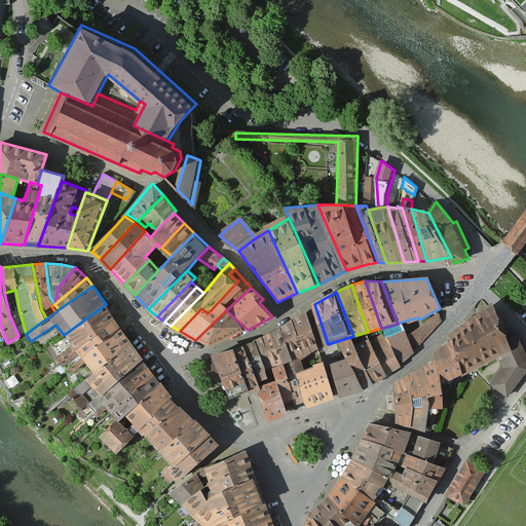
[(63,361),(115,318),(106,304),(64,335),(50,345),(63,361)]
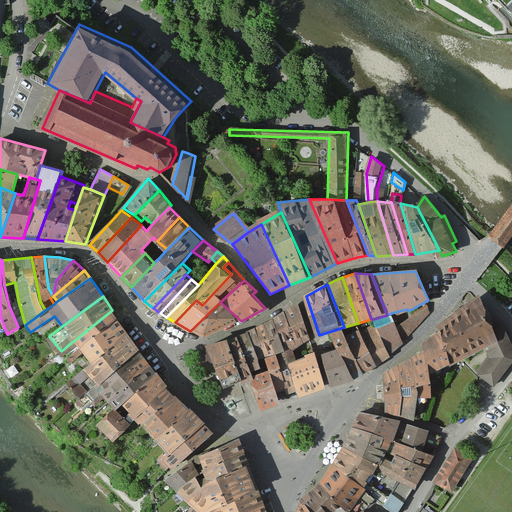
[(454,363),(484,350),(500,342),(498,337),(479,300),(443,325),(444,329),(454,363)]
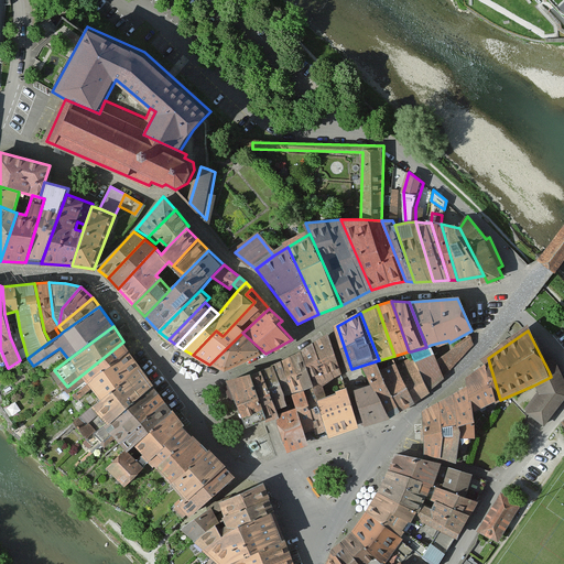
[(242,333),(209,365),(225,371),(266,354),(242,333)]
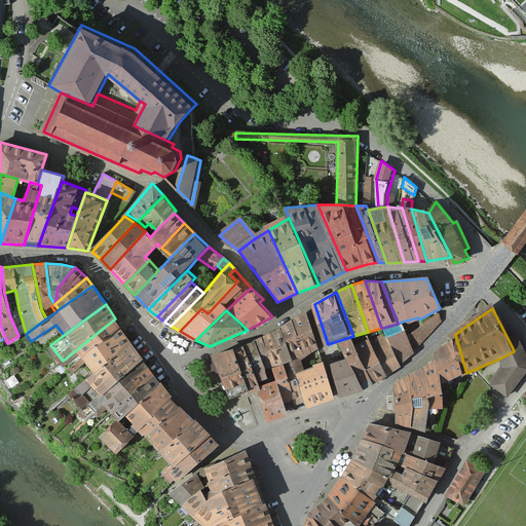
[(321,349),(309,312),(286,329),(297,361),(300,370),(305,369),(303,360),(321,349)]
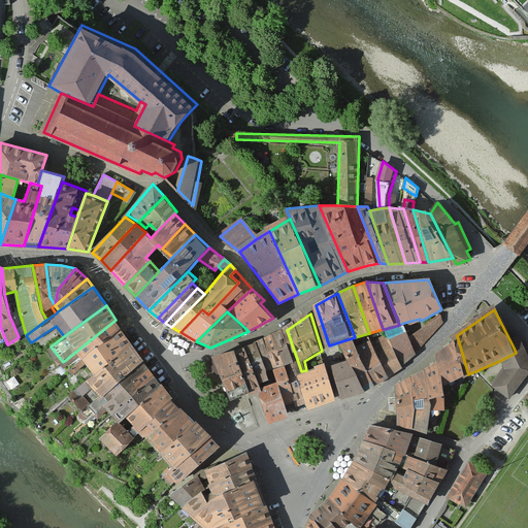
[(443,322),(440,317),(409,337),(418,351),(443,322)]
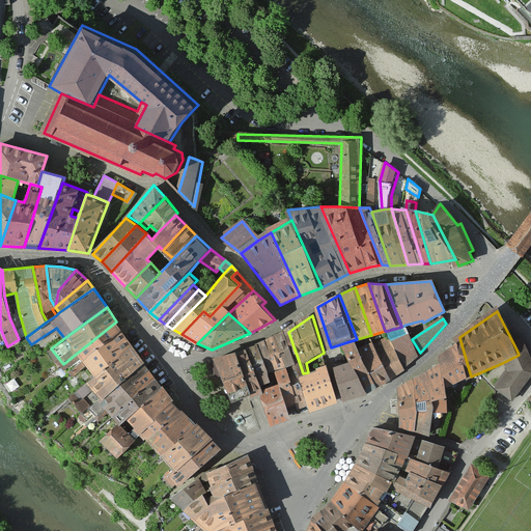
[(70,371),(121,330),(116,322),(63,364),(70,371)]
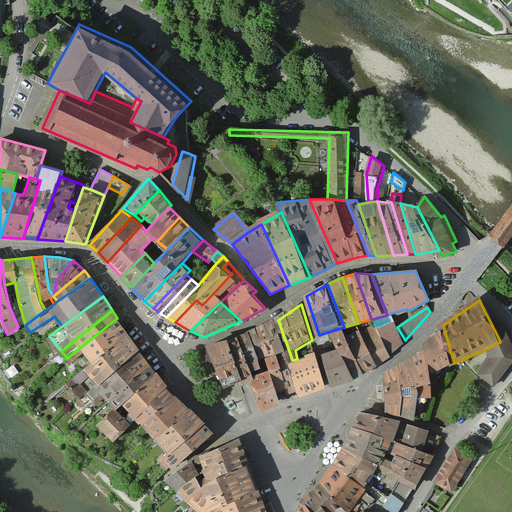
[(373,319),(377,327),(390,355),(405,340),(397,327),(391,313),(387,315),(373,319)]
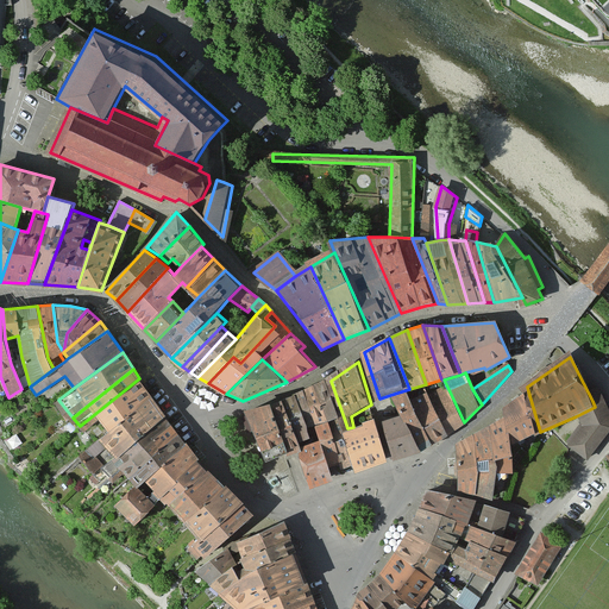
[(110,432),(154,399),(139,378),(80,426),(85,432),(100,419),(110,432)]
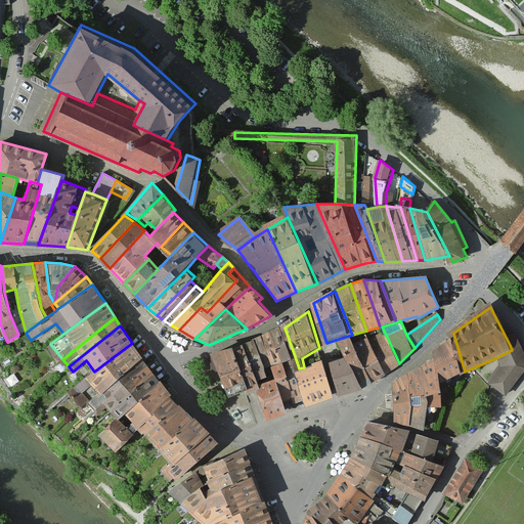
[(285,328),(275,334),(285,363),(296,359),(285,328)]
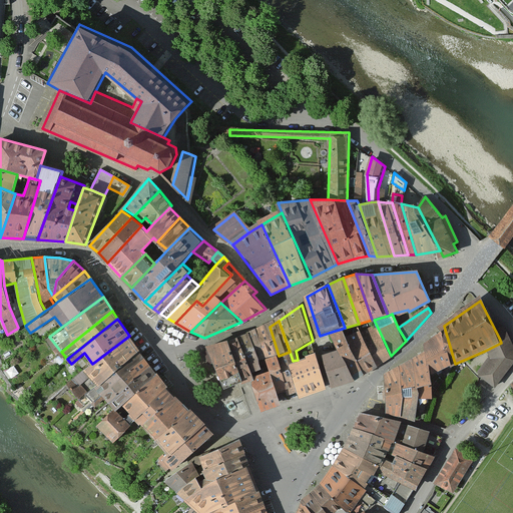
[(270,327),(260,332),(269,358),(279,356),(270,327)]
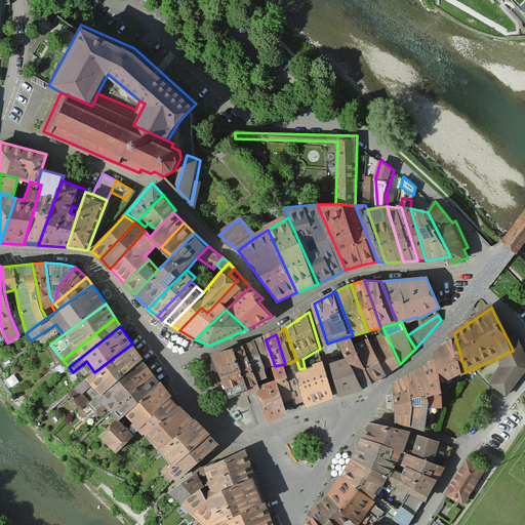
[(347,358),(365,389),(375,382),(357,346),(353,335),(336,340),(347,358)]
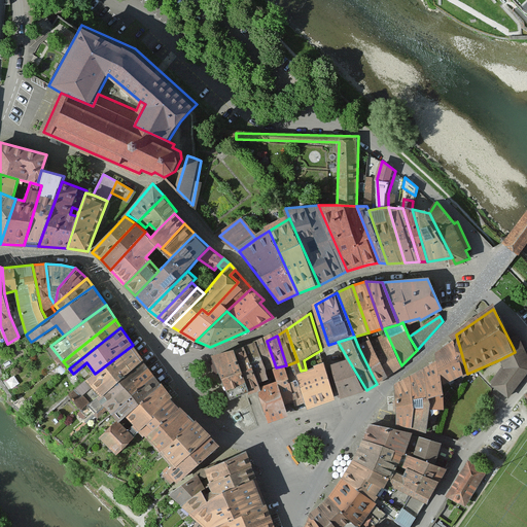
[(388,337),(372,342),(389,376),(401,365),(388,337)]
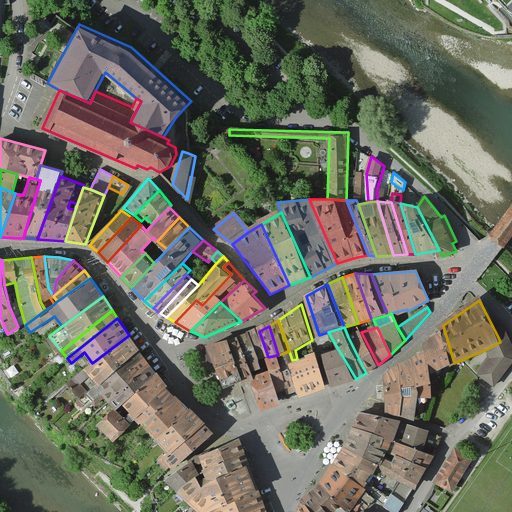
[(454,363),(444,329),(425,341),(428,350),(434,372),(454,363)]
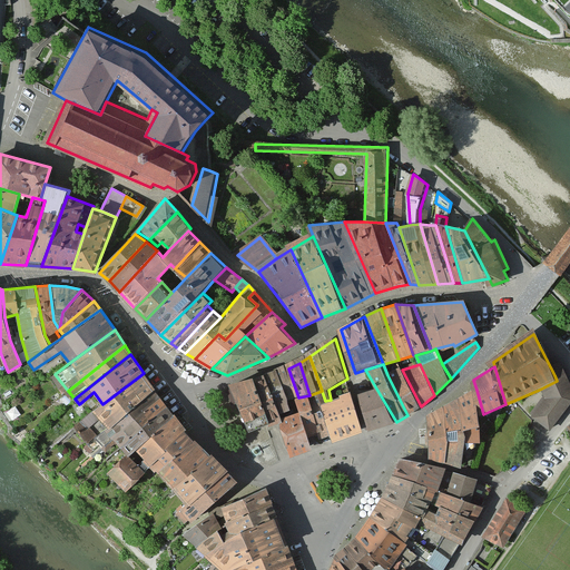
[(279,373),(290,401),(298,397),(288,369),(279,373)]
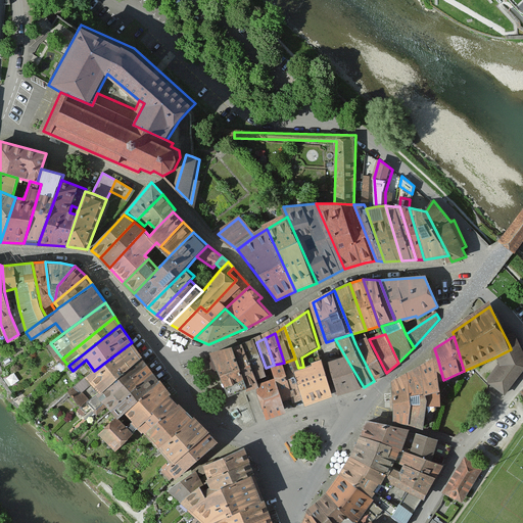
[(355,344),(374,381),(386,373),(369,339),(355,344)]
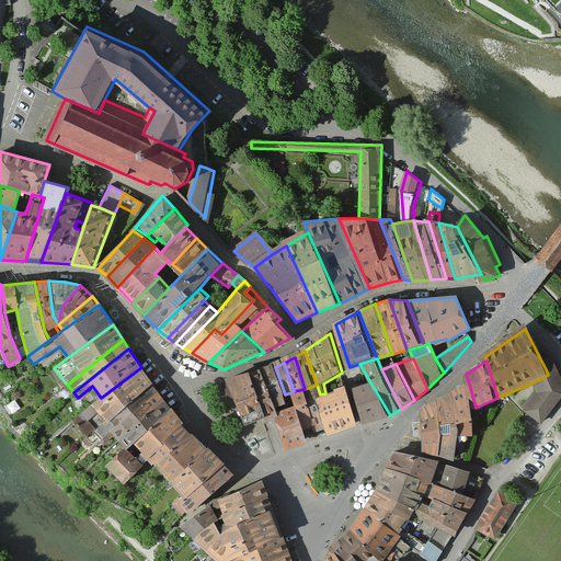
[(548,375),(530,384),(535,393),(522,413),(541,426),(560,400),(560,381),(552,365),(546,369),(548,375)]
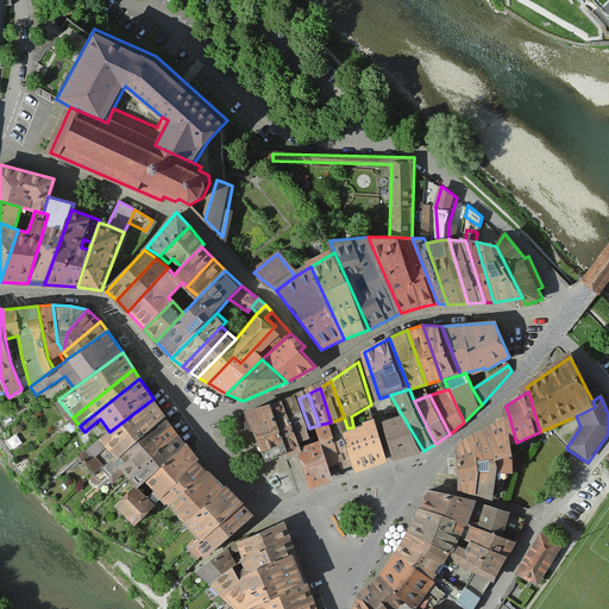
[(100,440),(115,457),(167,418),(154,399),(110,432),(100,440)]
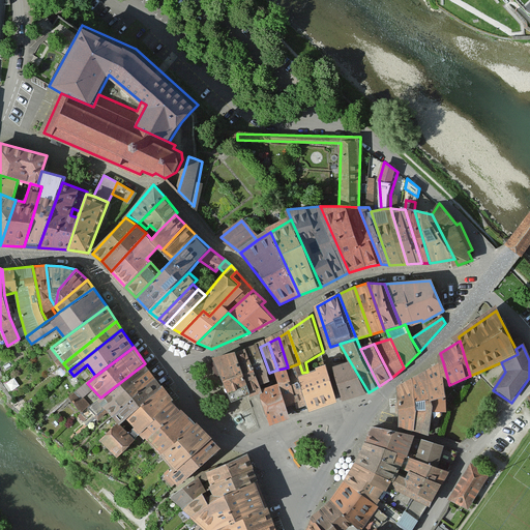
[(249,351),(262,383),(271,380),(269,373),(260,347),(249,351)]
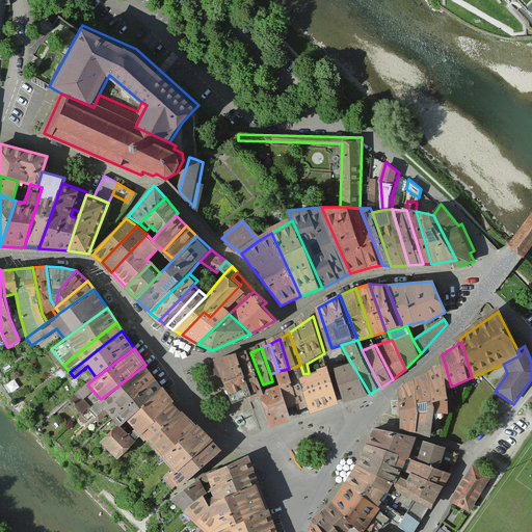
[(238,356),(251,397),(263,394),(266,391),(263,384),(250,352),(238,356)]
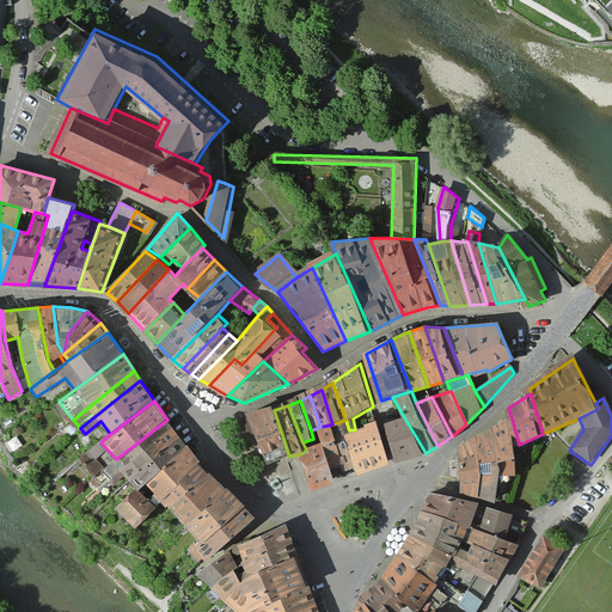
[(274,410),(248,417),(268,465),(289,457),(274,410)]
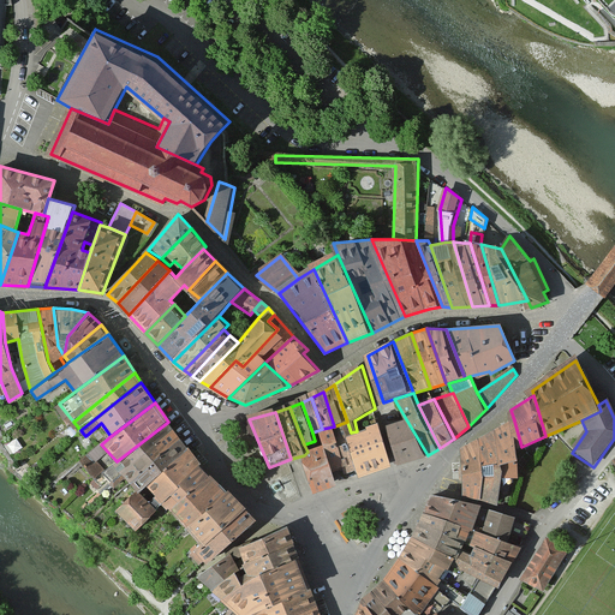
[(389,424),(404,464),(428,455),(406,419),(389,424)]
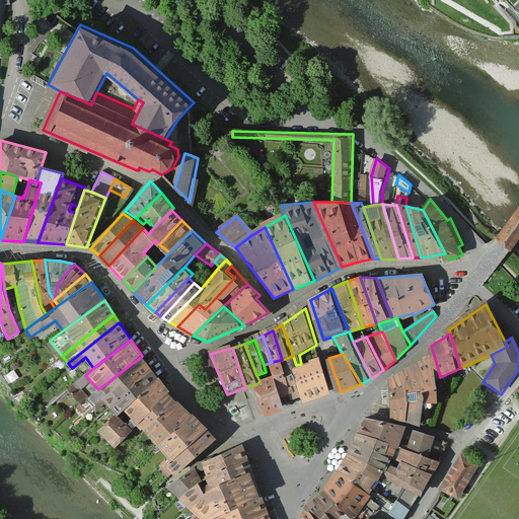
[(301,364),(296,365),(306,397),(307,401),(334,393),(322,355),(315,357),(316,360),(312,361),(313,364),(302,367),(301,364)]
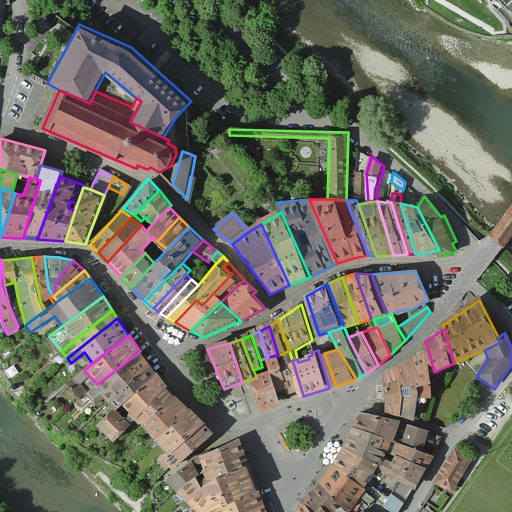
[(434,372),(428,350),(414,356),(420,386),(435,382),(434,372)]
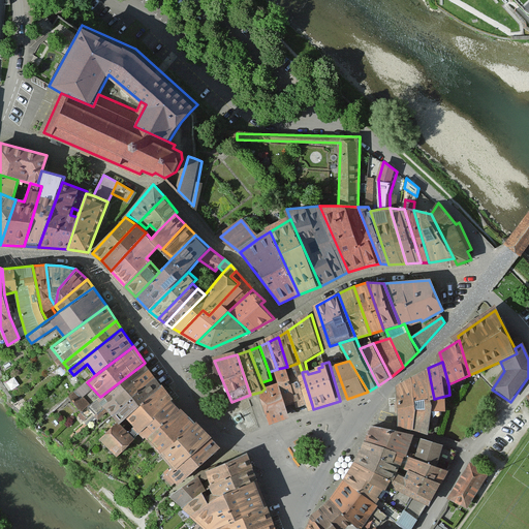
[(106,408),(151,371),(145,363),(100,397),(89,406),(96,415),(106,408)]
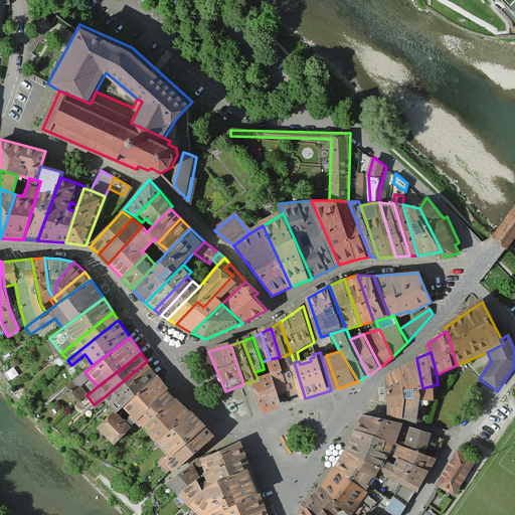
[(293,397),(304,394),(294,362),(291,353),(280,357),(291,392),(293,397)]
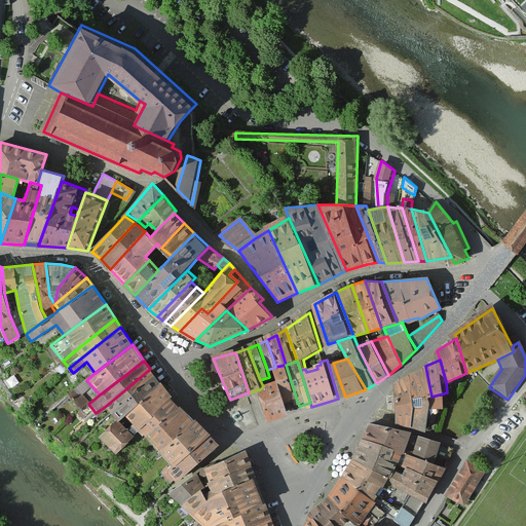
[(287,405),(297,401),(286,365),(275,367),(279,380),(287,405)]
